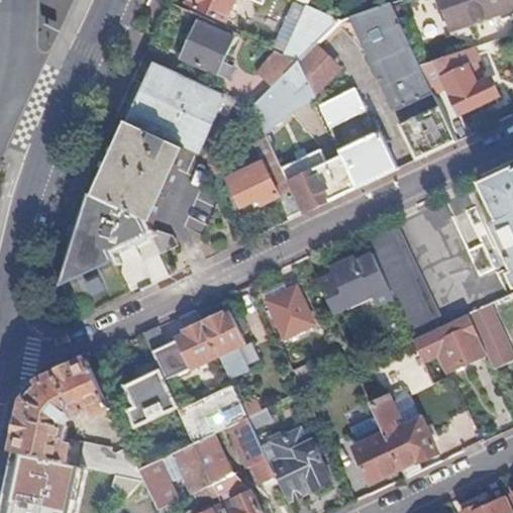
[(258,0),(261,1),(261,0),(189,0),(188,3),(223,19),(232,0),(258,0)]
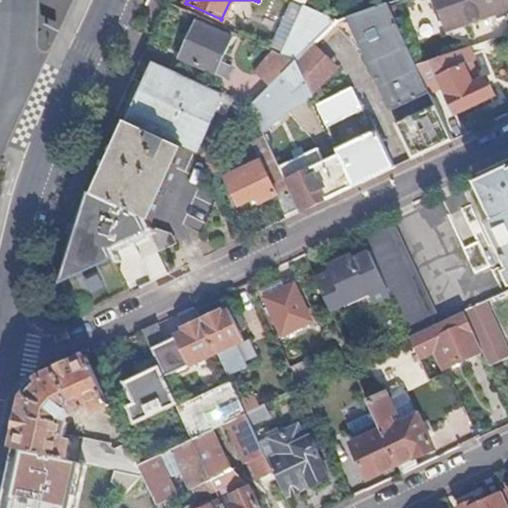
[(345,14),(412,156),(450,138),(428,91),(416,64),(386,1),(385,0),(345,14)]
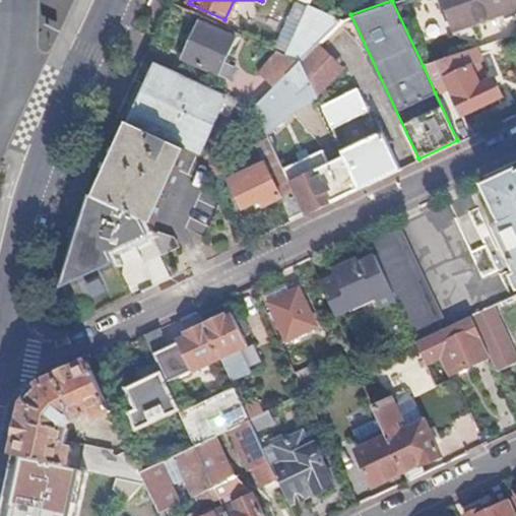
[(442,0),(452,26),(513,5),(511,0),(442,0)]
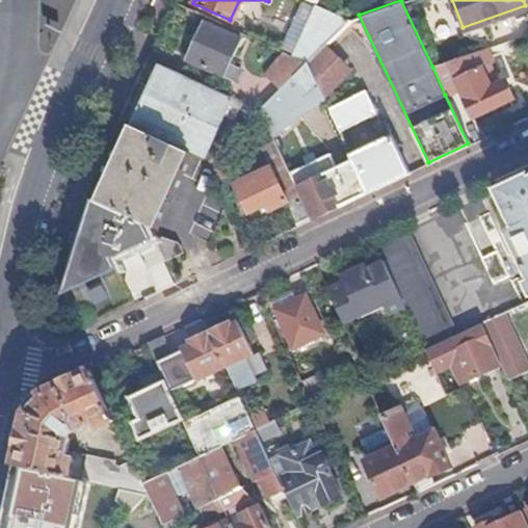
[(314,2),(290,54),(306,61),(325,41),(348,18),(314,2)]
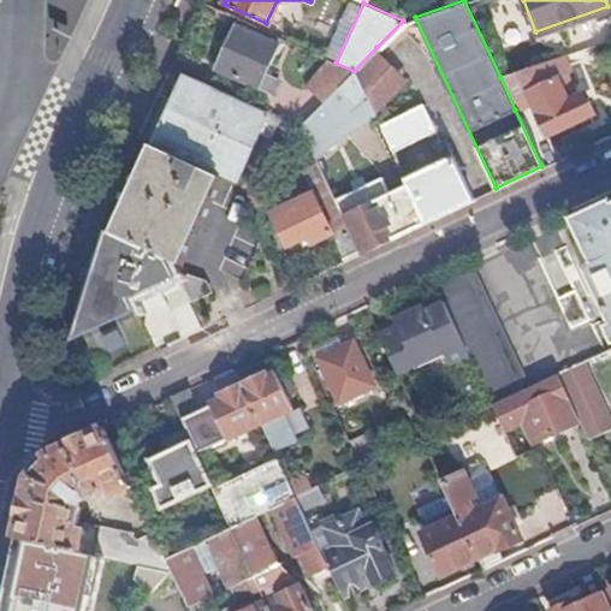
[(573,25),(575,40),(606,36),(604,21),(573,25)]
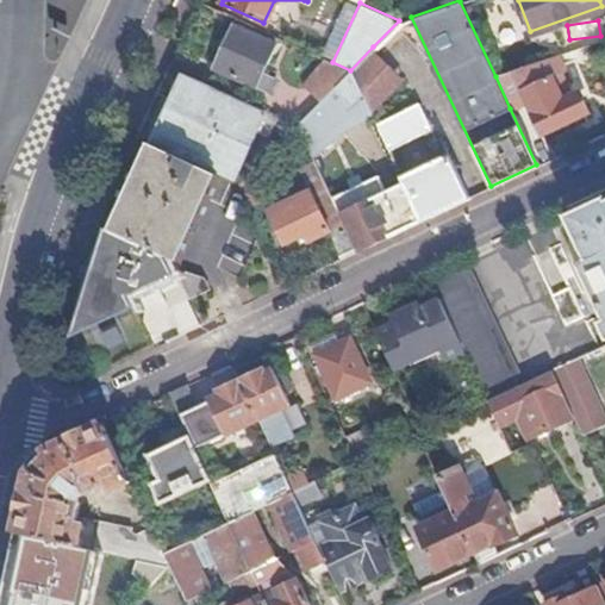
[(261,69),(273,42),(231,23),(212,66),(254,85),(261,69)]
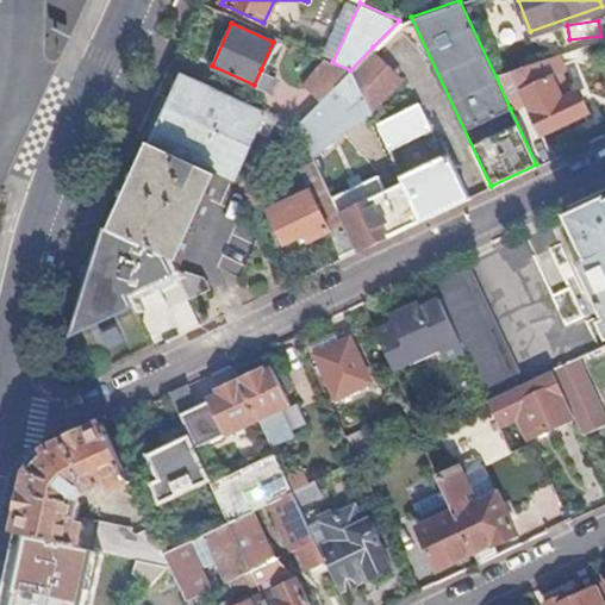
[(399,74),(373,47),(350,70),(366,103),(369,110),(399,74)]
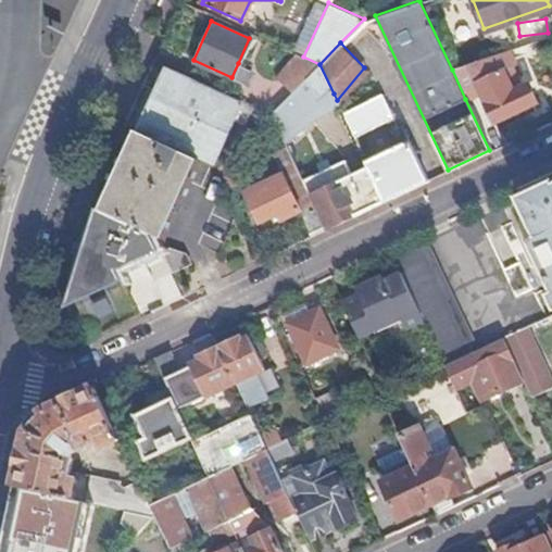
[(509,50),(507,49),(452,70),(465,99),(480,92),(492,120),(534,100),(525,83),(515,87),(510,89),(501,70),(515,63),(509,50)]
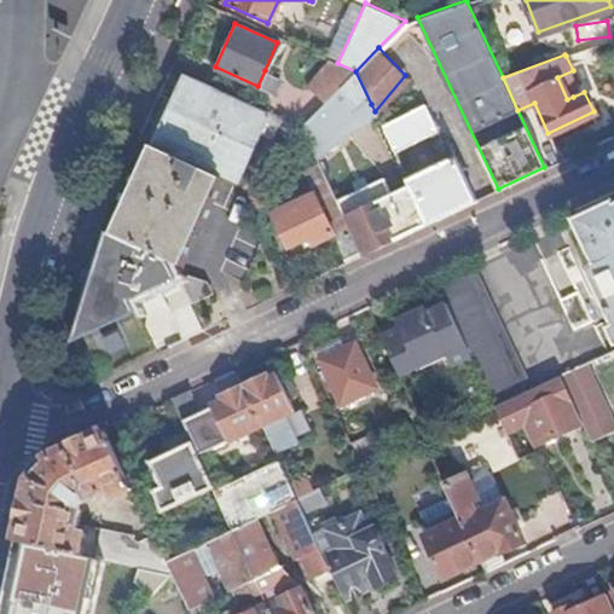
[(305,85),(324,103),(355,71),(337,63),(330,59),(305,85)]
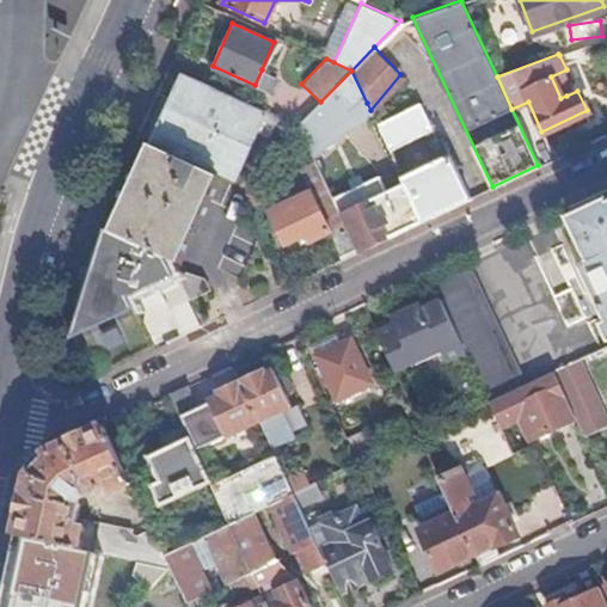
[(274,74),(262,69),(255,85),(265,91),(274,74)]
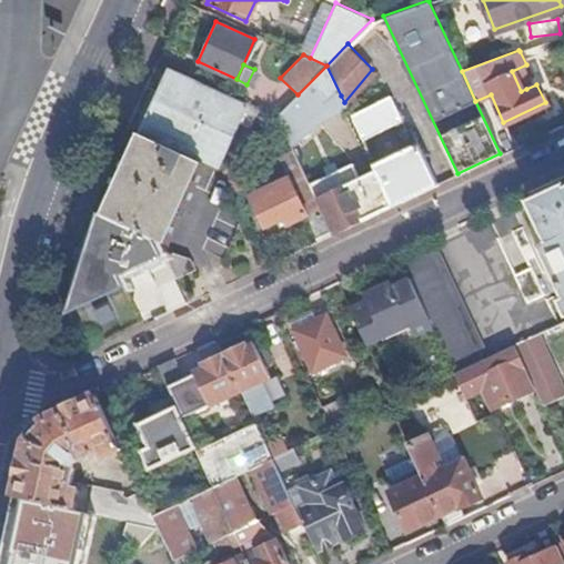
[(277,117),(289,141),(341,96),(326,66),(298,94),(277,117)]
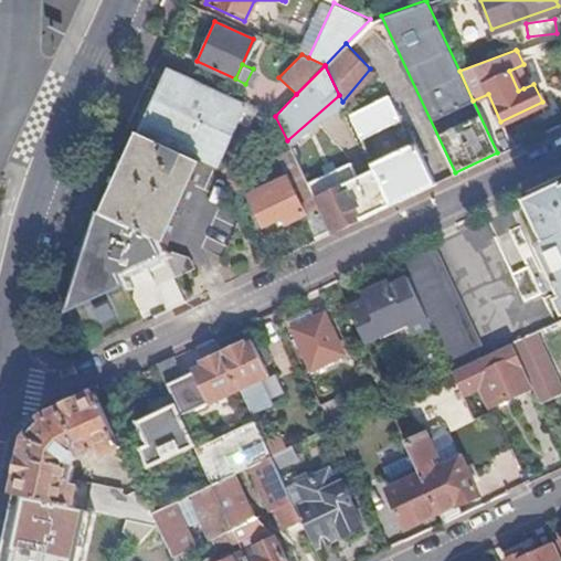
[(243,103),(168,69),(139,130),(215,165),(243,103)]
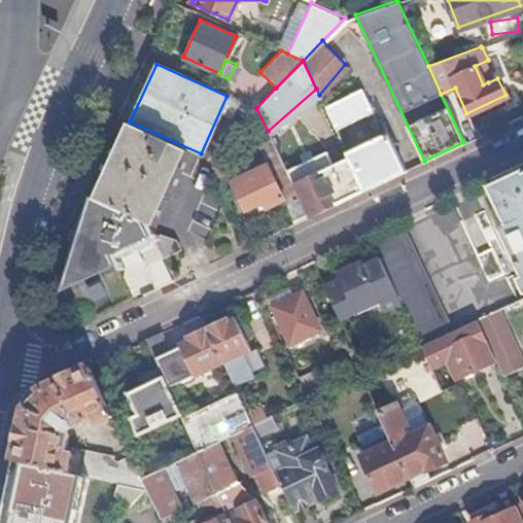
[(324,105),(335,128),(371,110),(360,88),(324,105)]
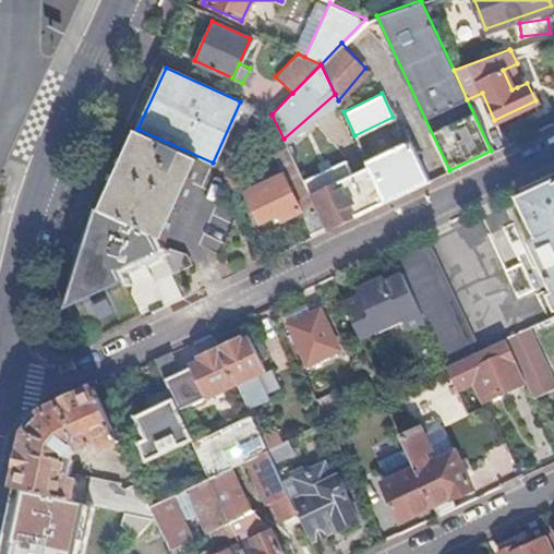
[(261,125),(284,172),(299,204),(312,197),(303,179),(284,139),(272,115),(261,125)]
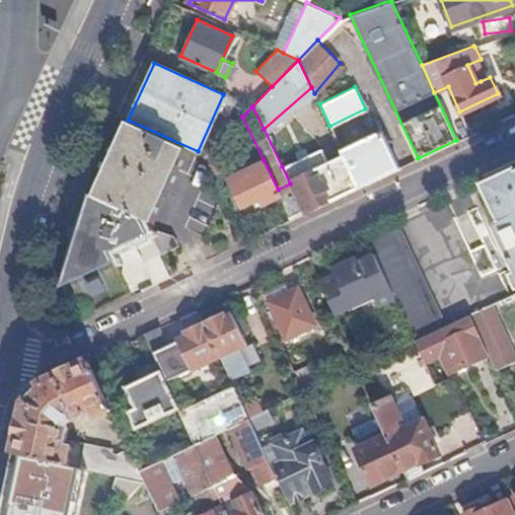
[(92,195),(142,217),(151,222),(185,147),(125,121),(92,195)]
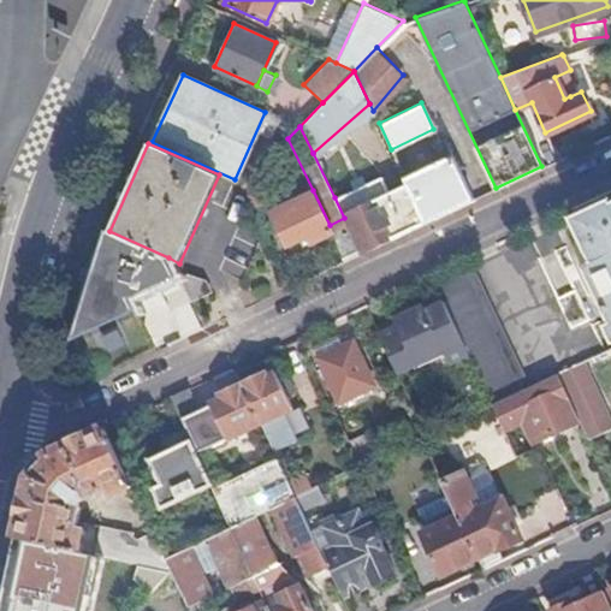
[(473,199),(452,154),(404,178),(407,183),(425,221),(473,199)]
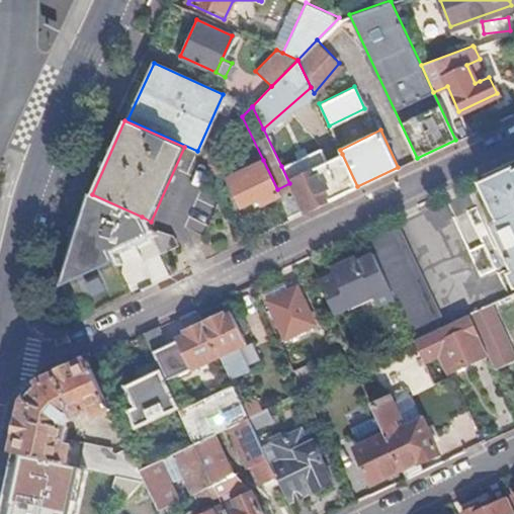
[(292,148),(295,155),(322,145),(327,157),(339,152),(331,133),(292,148)]
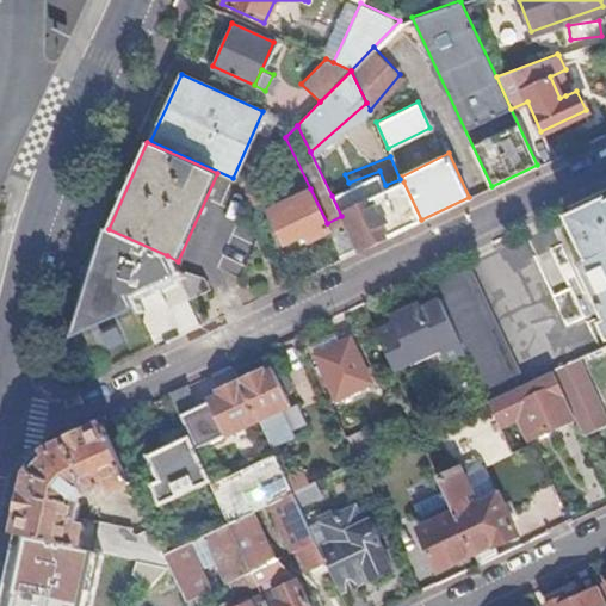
[(261,197),(249,172),(239,184),(248,204),(261,197)]
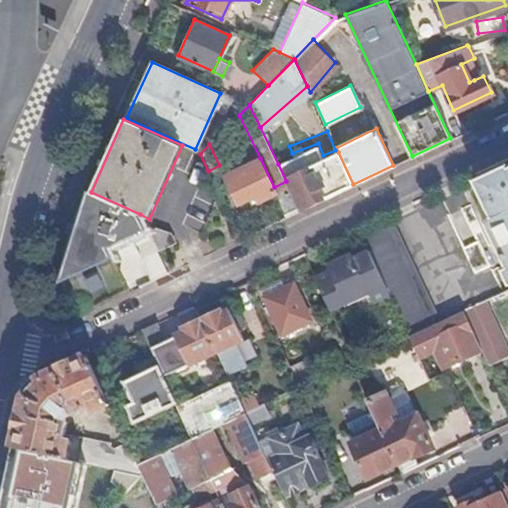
[(316,147),(278,164),(286,181),(299,209),(339,191),(353,184),(338,152),(322,159),(316,147)]
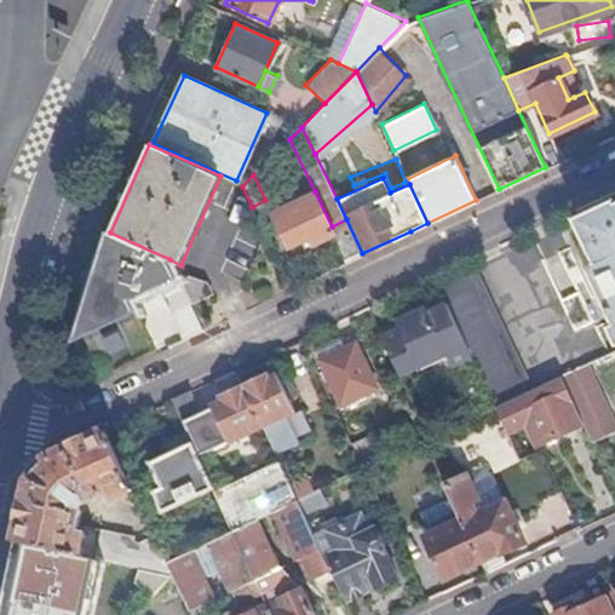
[(332,226),(315,191),(271,212),(287,246),(308,235),(312,242),(331,234),(344,262),(362,253),(346,219),(332,226)]
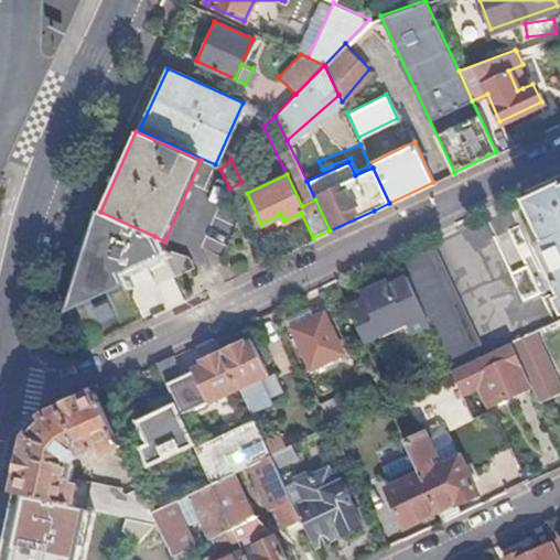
[(559,302),(559,181),(526,198),(545,238),(536,243),(559,291),(559,294),(557,297),(559,302)]
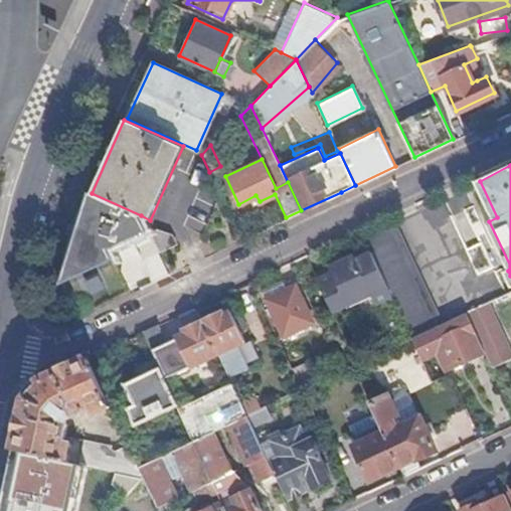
[(110,248),(148,230),(141,215),(92,193),(89,191),(59,287),(115,261),(110,248)]
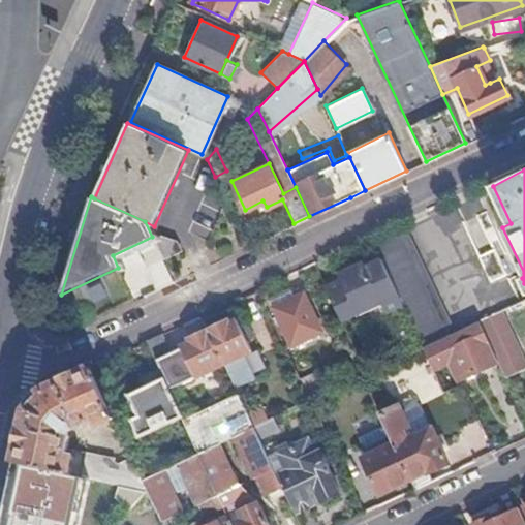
[(401,228),(373,243),(380,257),(402,304),(422,345),(450,332),(401,228)]
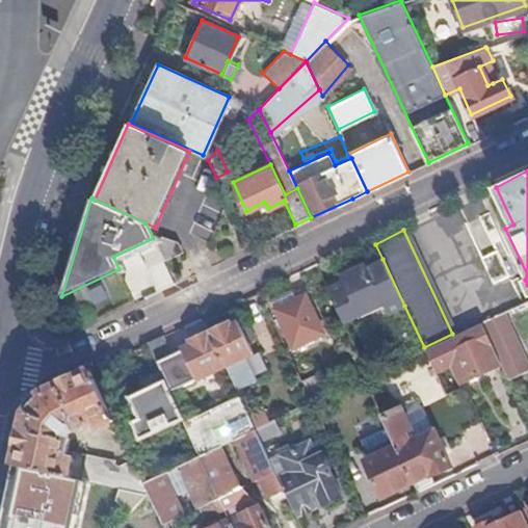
[(161,237),(154,241),(162,257),(179,248),(176,239),(161,237)]
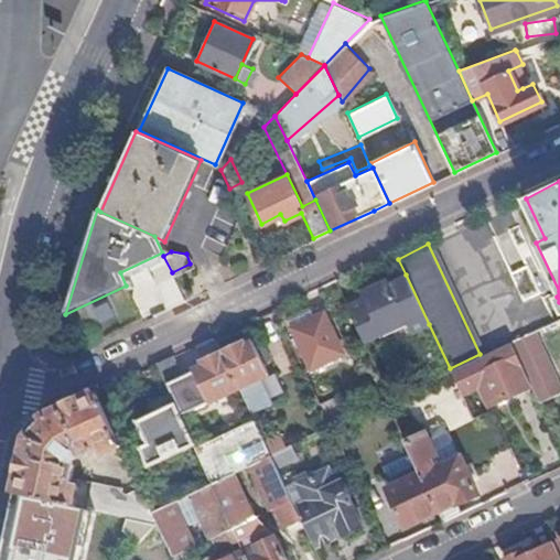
[(362,297),(346,304),(364,342),(405,322),(410,333),(429,324),(406,275),(388,282),(386,278),(358,290),(359,291),(362,297)]
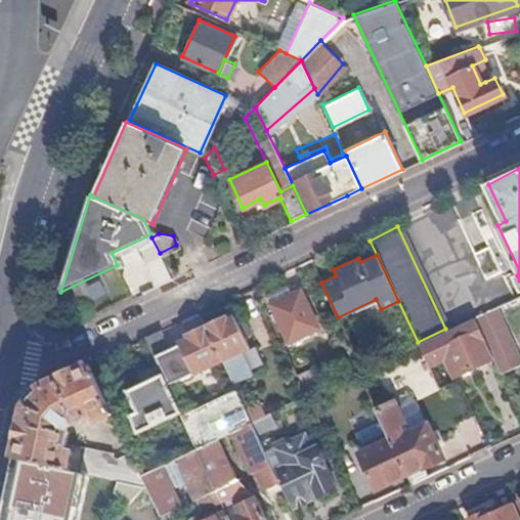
[(334,270),(318,277),(321,283),(336,275),(334,270)]
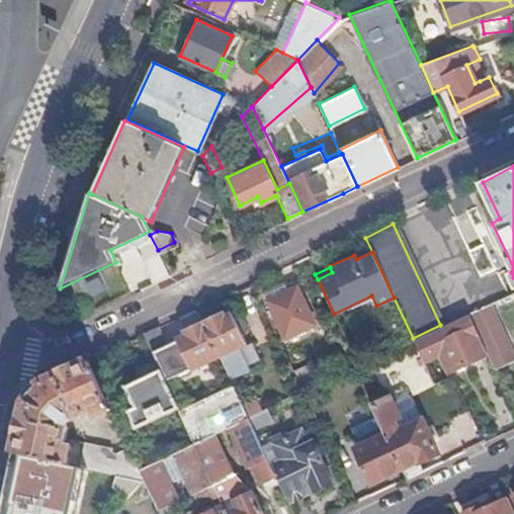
[(294,284),(265,298),(283,337),(313,323),(294,284)]
